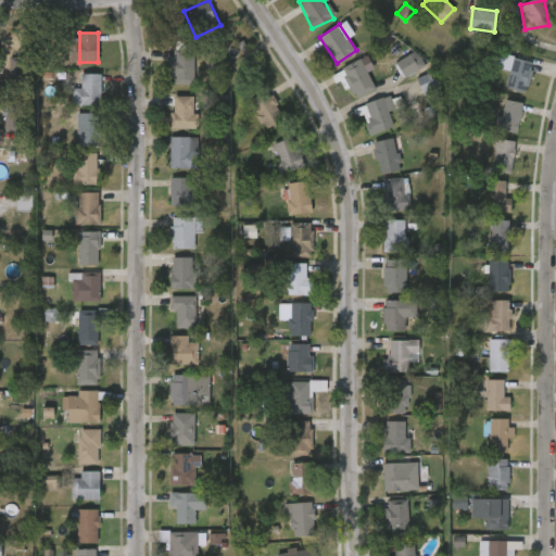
[(193,83),(171,83),(171,48),(193,48),(193,83)]
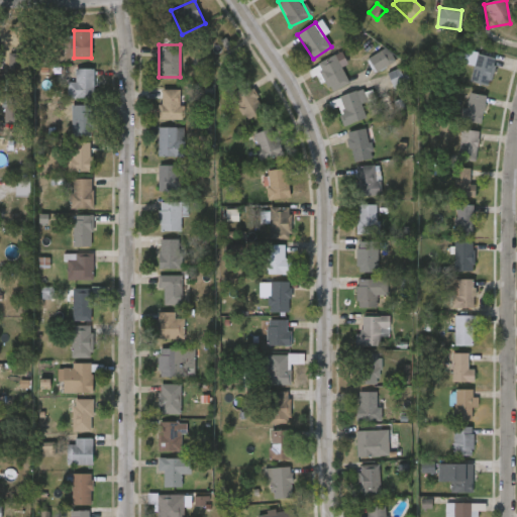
[(490,85),(471,81),(474,65),(457,61),(460,48),(496,56),(490,85)]
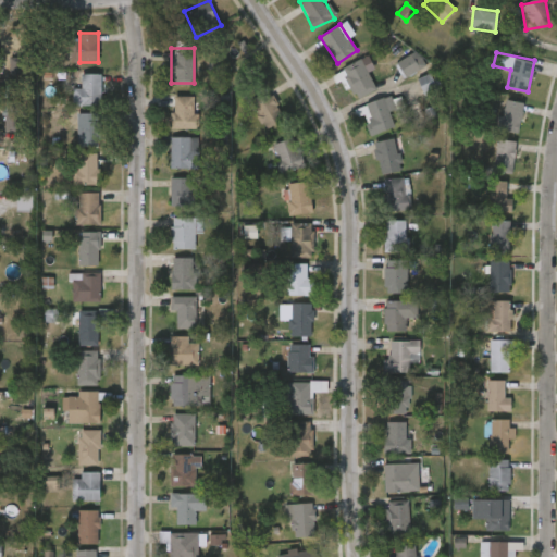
[(396,64),(405,79),(420,70),(411,54),(396,64)]
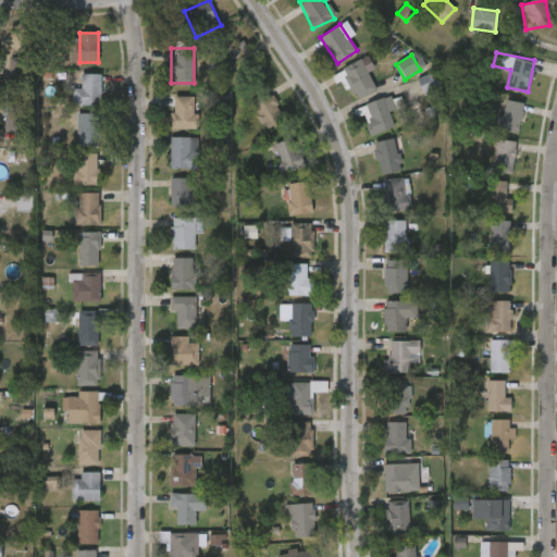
[(11,75),(22,75),(22,58),(10,58),(11,75)]
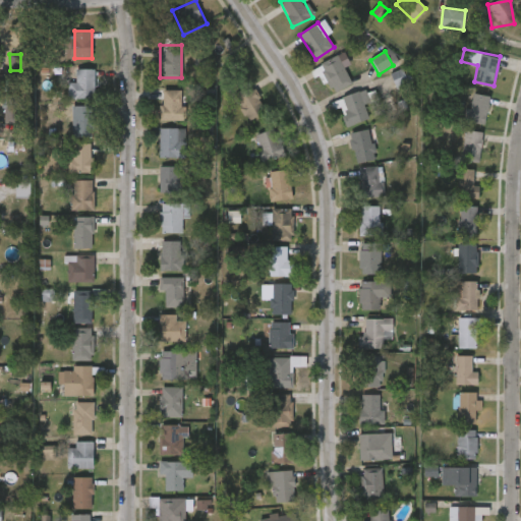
[(323,60),(342,57),(348,87),(329,91),(323,60)]
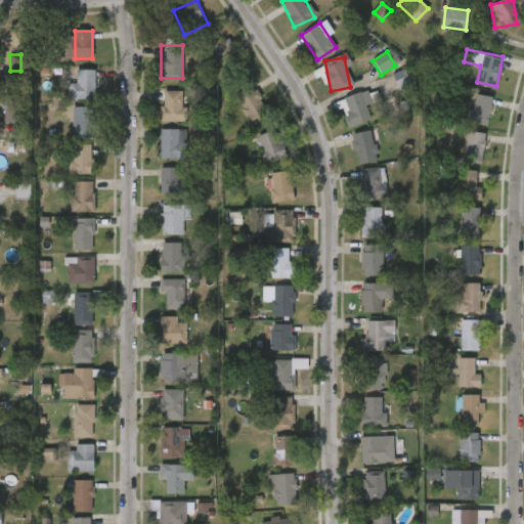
[(95,69),(94,98),(68,98),(68,81),(77,81),(77,69),(95,69)]
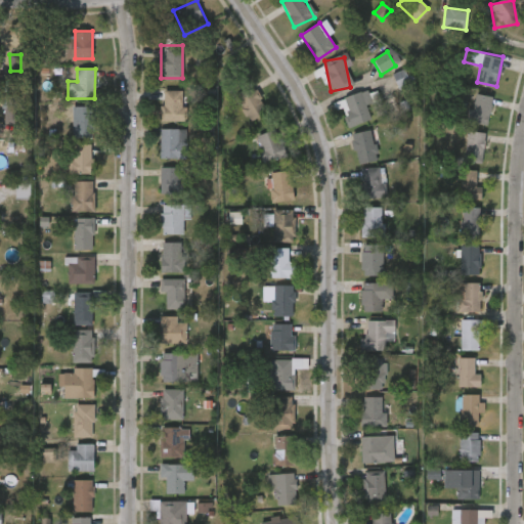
[(401,93),(413,88),(406,69),(393,75),(401,93)]
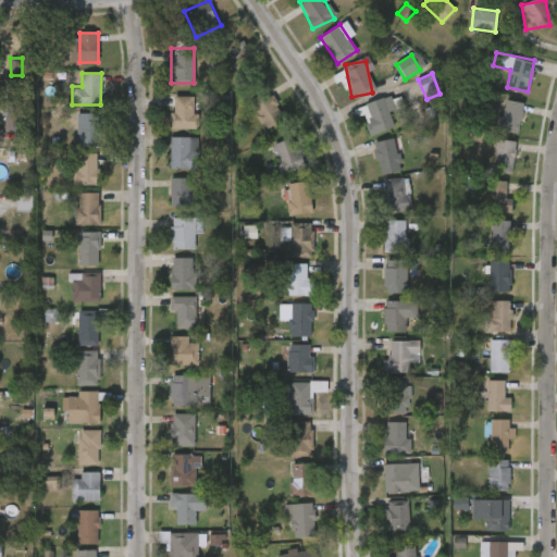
[(252,96),(275,91),(280,124),(257,127),(252,96)]
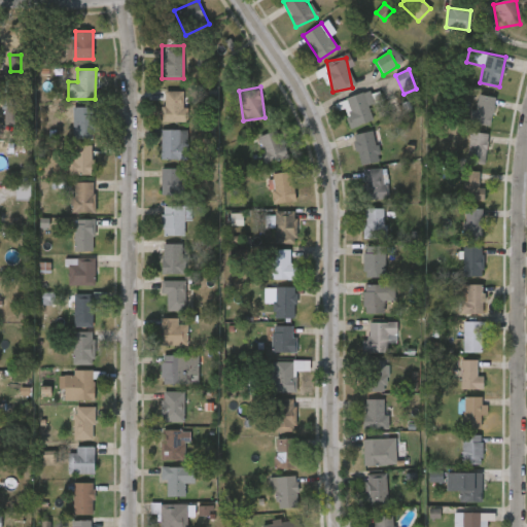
[(341,99),(370,90),(374,102),(367,104),(373,118),(350,127),(341,99)]
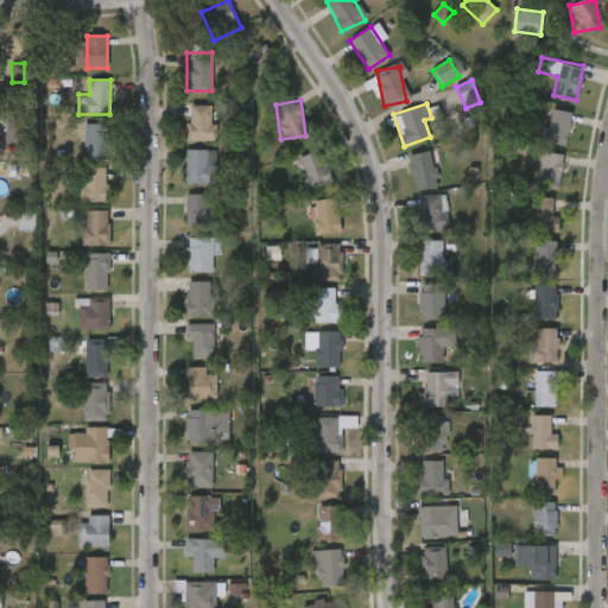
[(187,139),(187,105),(214,105),(214,139),(187,139)]
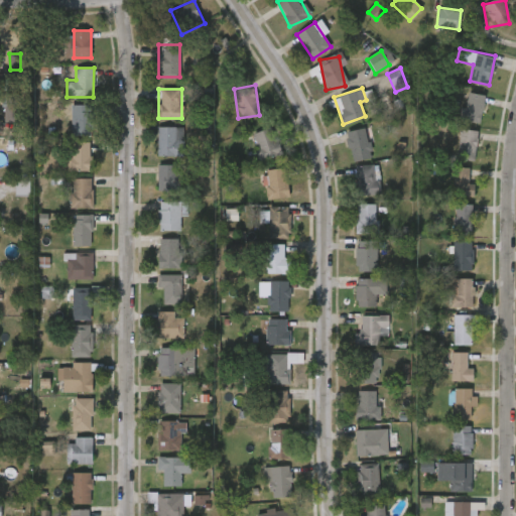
[(480,122),(462,119),(468,91),(486,94),(480,122)]
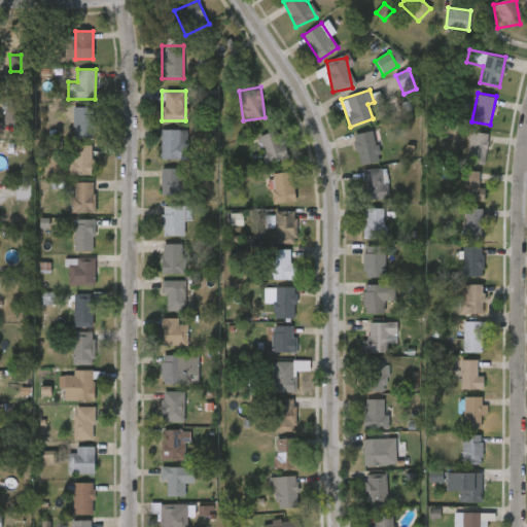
[(5,125),(16,126),(19,97),(6,96),(5,125)]
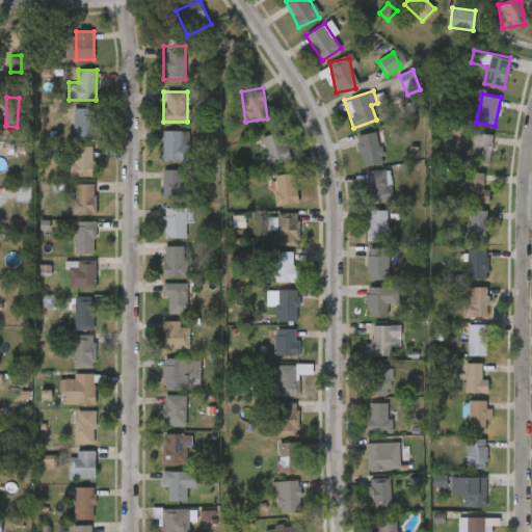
[(74,138),(74,107),(95,107),(95,138),(74,138)]
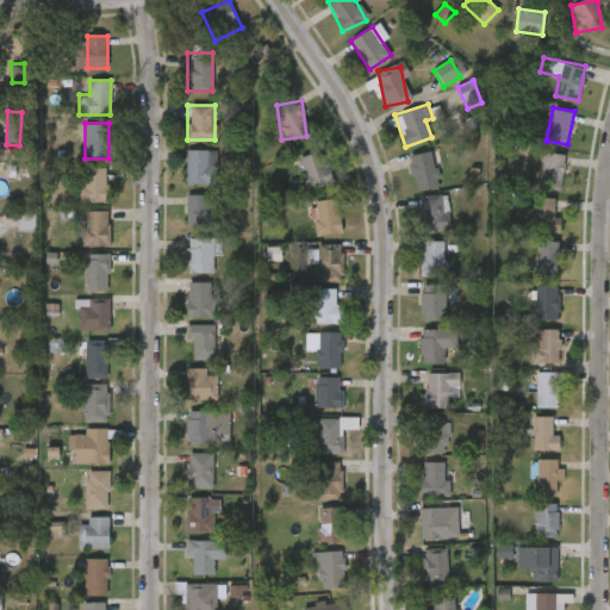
[(297,156),(322,148),(332,181),(307,188),(297,156)]
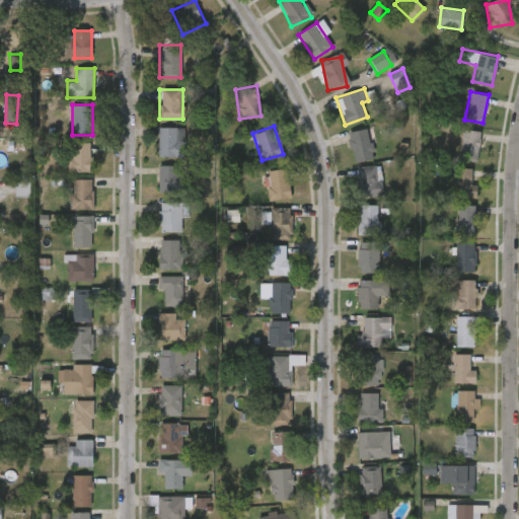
[(158,156),(158,127),(184,127),(184,156),(158,156)]
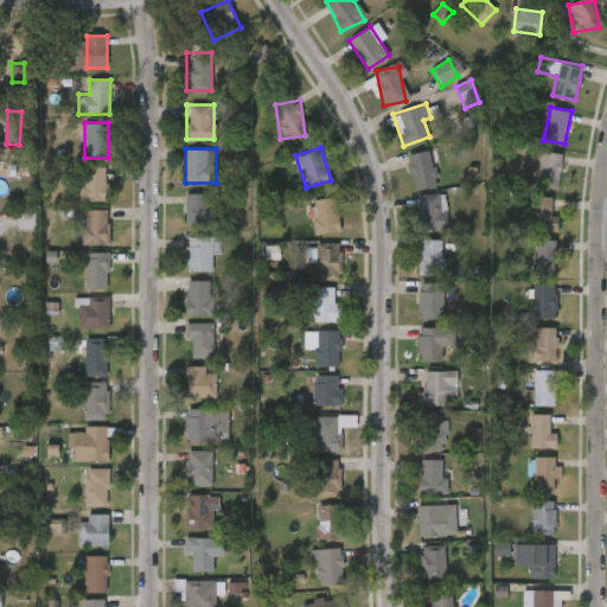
[(407,153),(429,149),(436,185),(414,189),(407,153)]
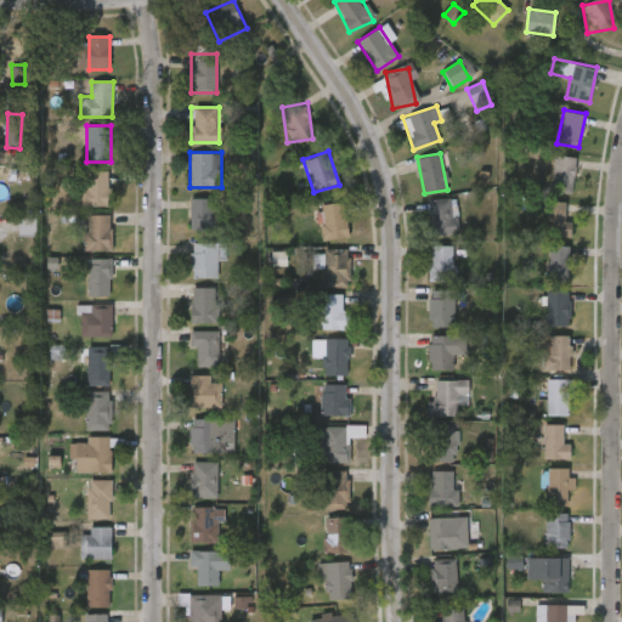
[(550,191),(555,154),(576,157),(572,193),(550,191)]
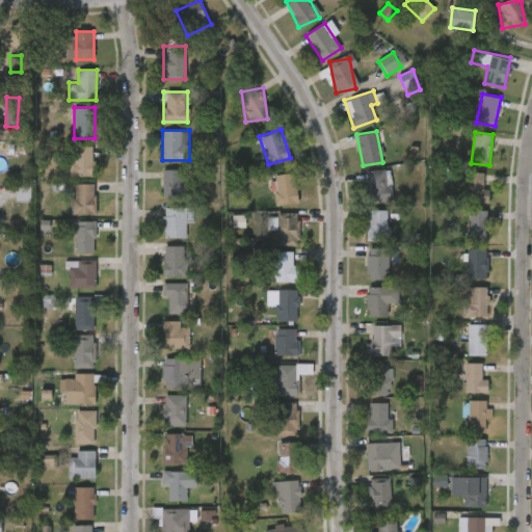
[(95,145),(95,175),(72,175),(72,145),(95,145)]
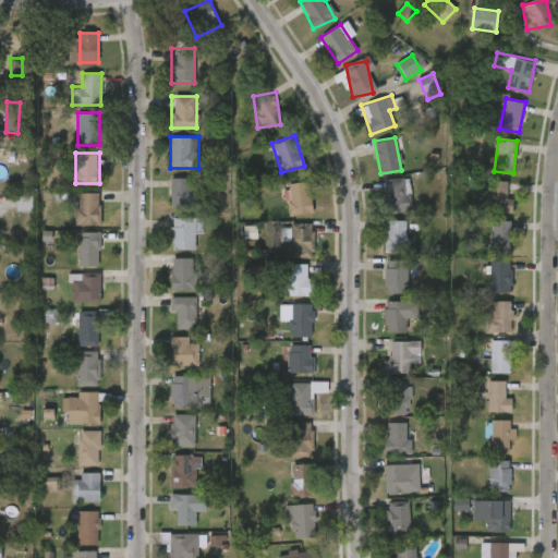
[(170,206),(170,177),(195,177),(195,206),(170,206)]
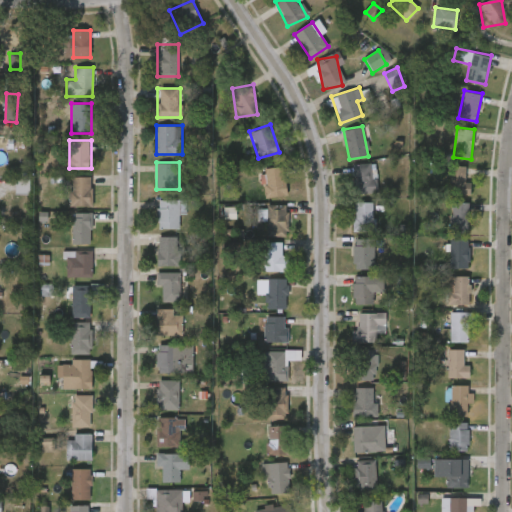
[(373,191),(354,191),(354,163),(373,163),(373,191)]
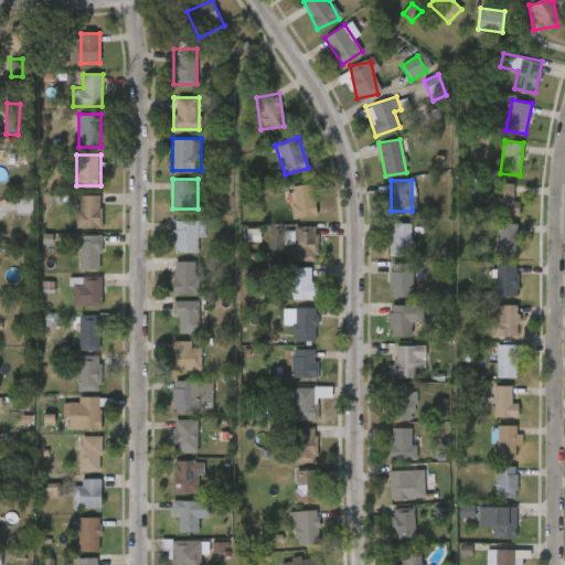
[(519,200),(519,213),(497,213),(497,182),(513,182),(513,200),(519,200)]
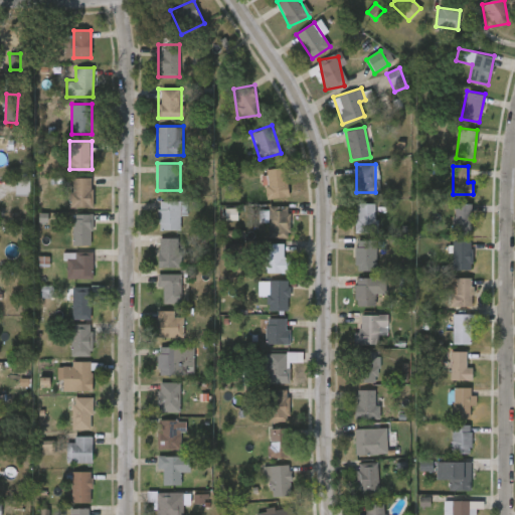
[(266,197),(266,167),(285,167),(285,197),(266,197)]
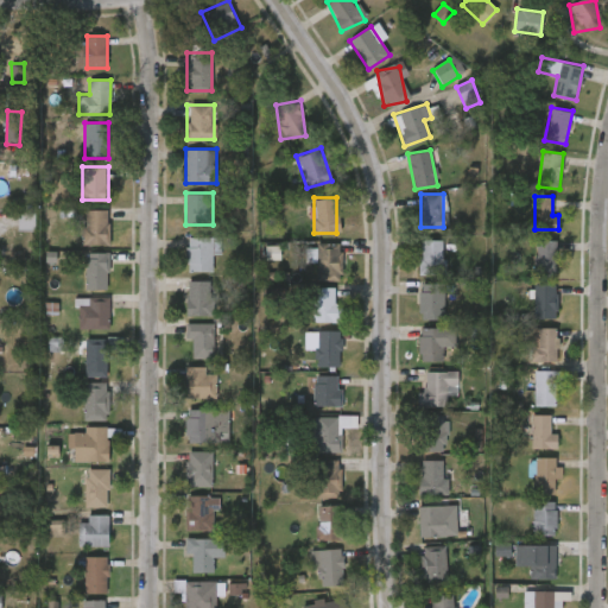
[(83,244),(83,208),(108,208),(108,244),(83,244)]
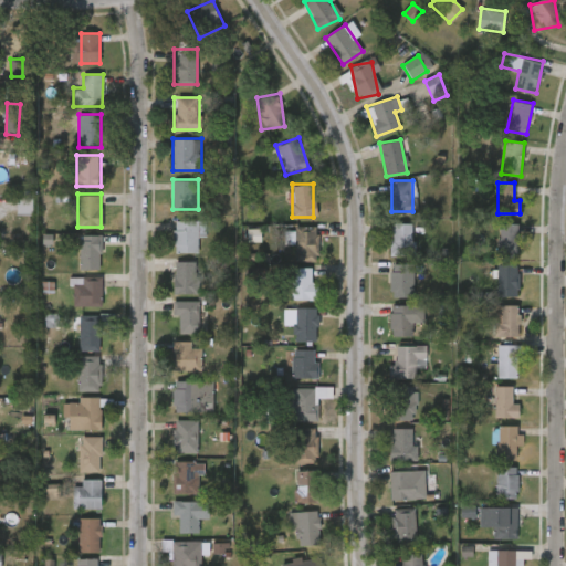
[(33,199),(18,198),(18,216),(33,217),(33,199)]
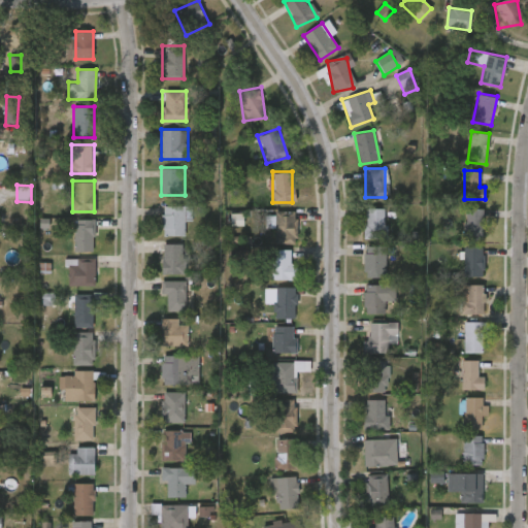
[(193,221),(185,221),(185,235),(162,235),(162,205),(193,205),(193,221)]
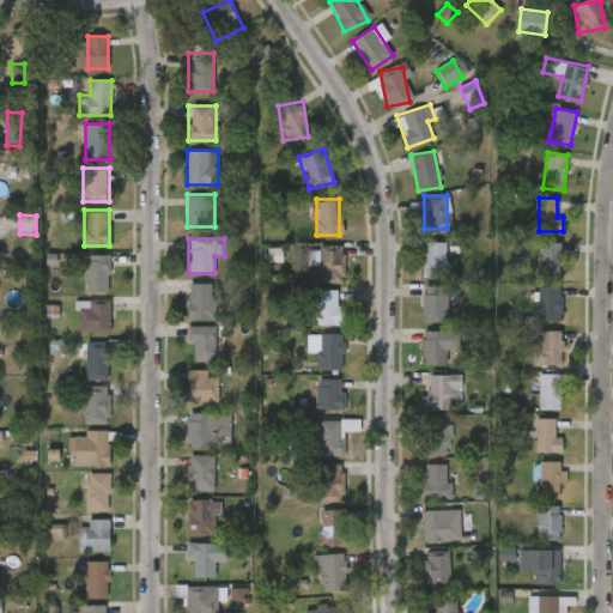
[(448,241),(448,275),(424,275),(424,241),(448,241)]
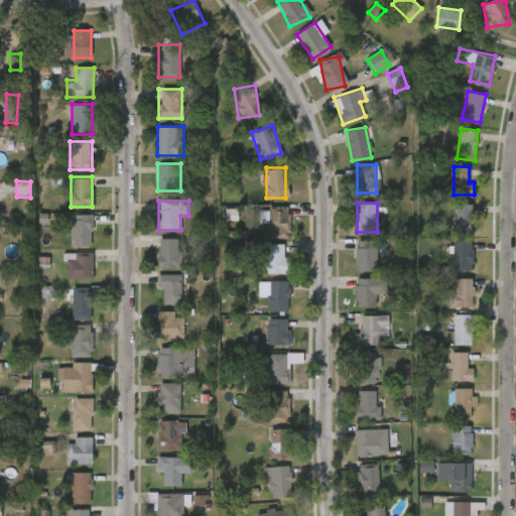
[(473,203),(473,234),(455,234),(455,203),(473,203)]
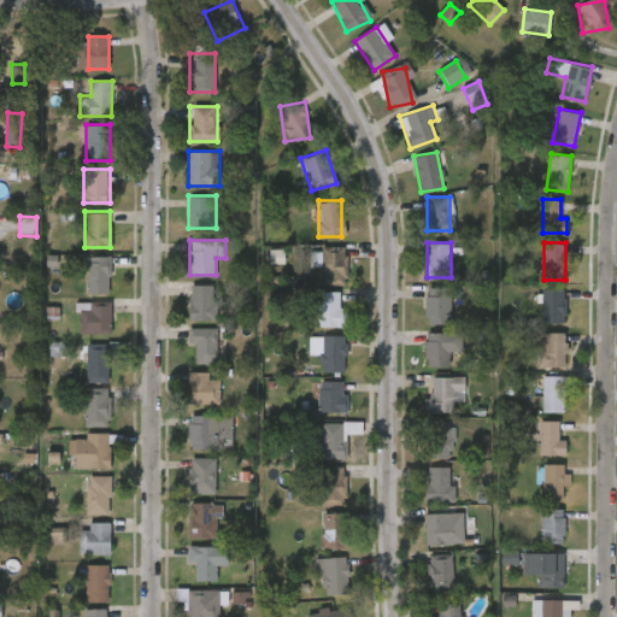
[(345,247),(345,283),(322,283),(322,247),(345,247)]
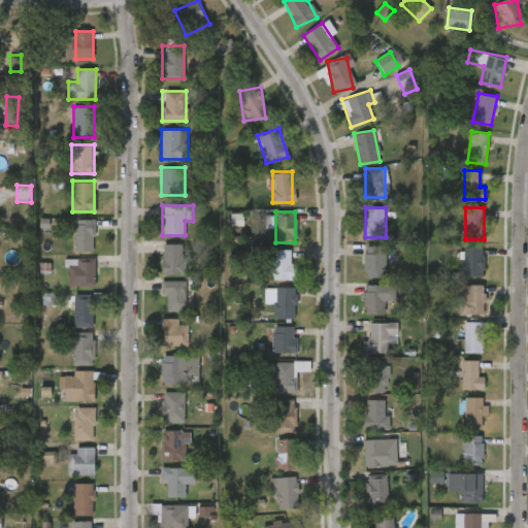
[(232,227),(244,227),(244,215),(232,215),(232,227)]
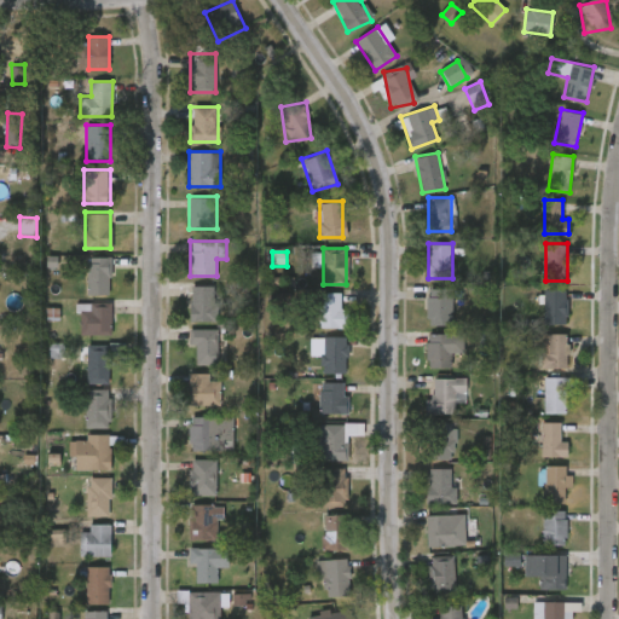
[(87,256),(110,256),(110,293),(87,293),(87,256)]
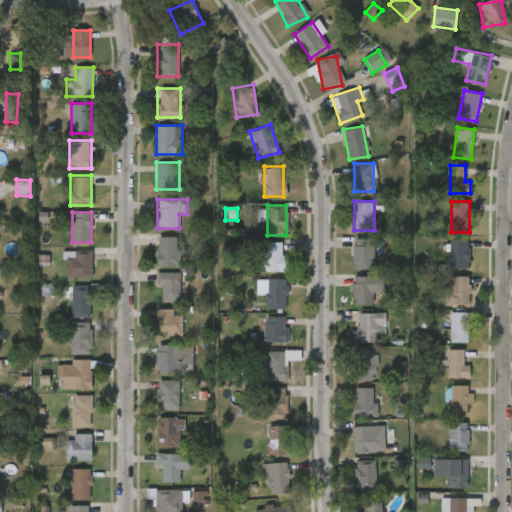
[(157,265),(157,236),(179,236),(179,265),(157,265)]
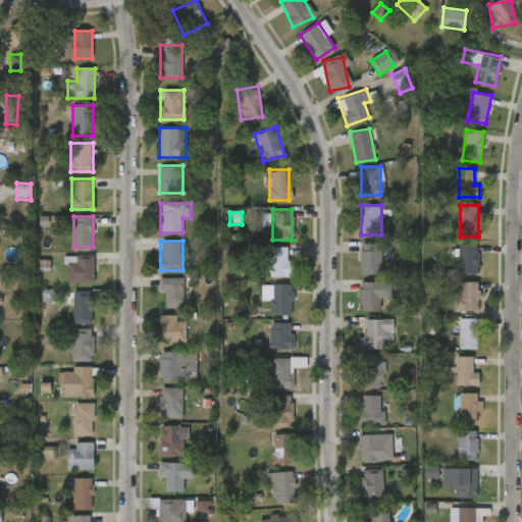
[(380,243),(380,273),(360,273),(360,243),(380,243)]
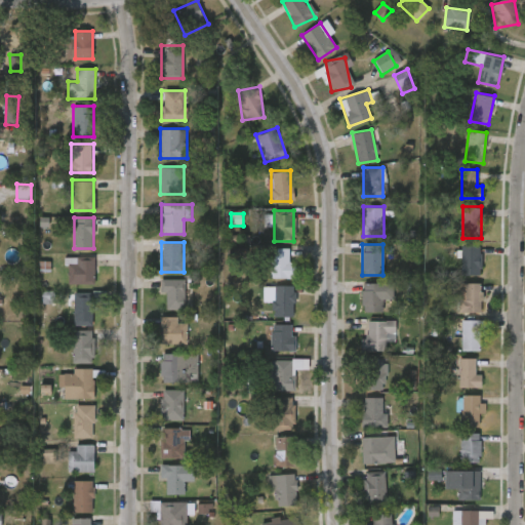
[(461,274),(461,245),(481,245),(481,274),(461,274)]
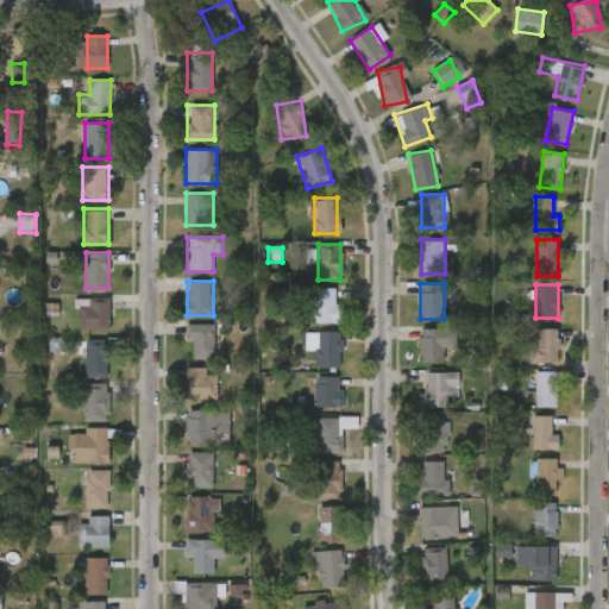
[(336,305),(343,305),(343,322),(314,322),(314,288),(336,288),(336,305)]
